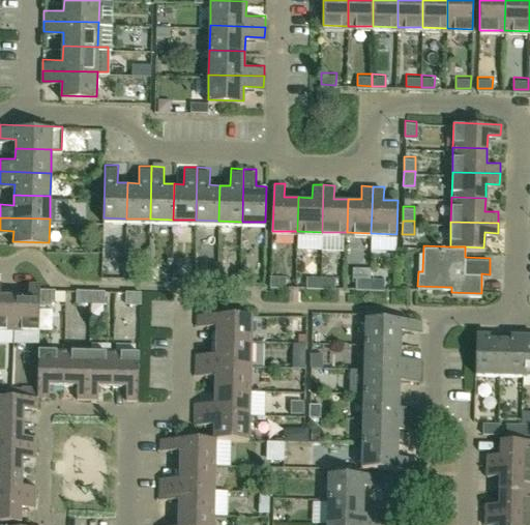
[(285,272),(271,272),(270,272),(270,285),(285,285),(285,272)]
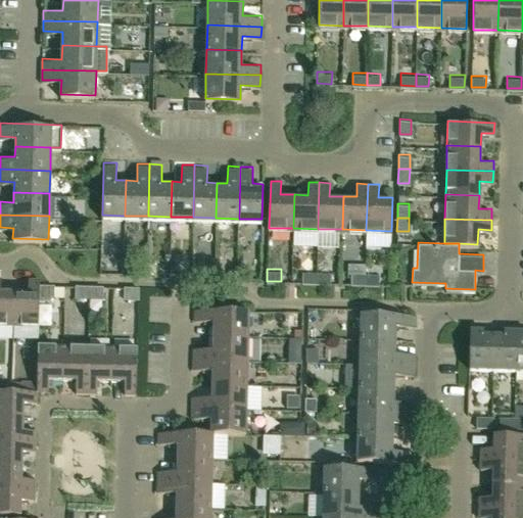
[(302,270),(302,281),(302,282),(316,282),(317,270),(302,270)]
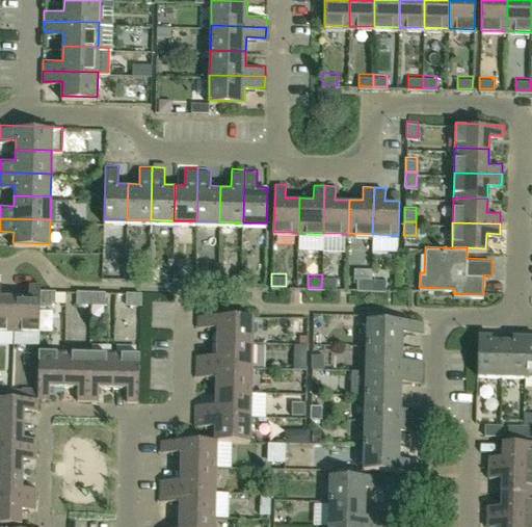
[(337,275),(322,274),(321,287),(336,287),(337,275)]
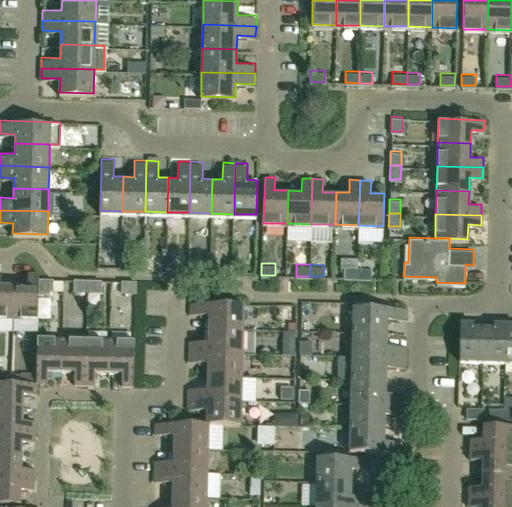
[(343,265),(343,276),(343,277),(357,277),(357,266),(343,265)]
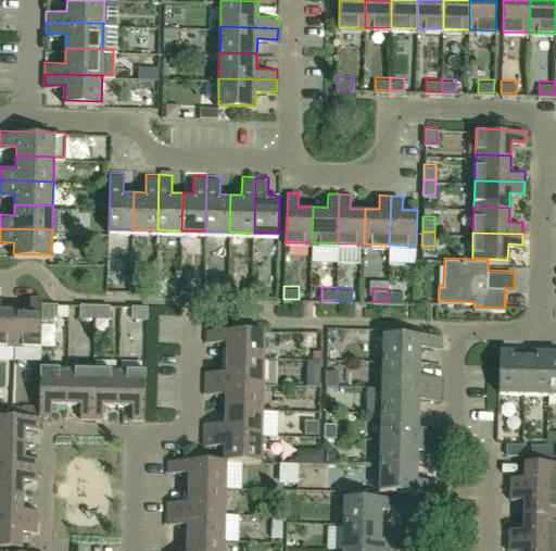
[(403,289),(388,289),(388,301),(403,302),(403,289)]
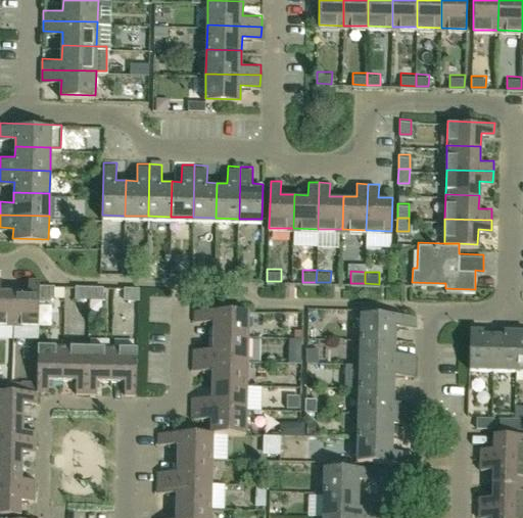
[(0,322),(13,323),(14,288),(1,288),(2,276),(0,275),(0,322)]
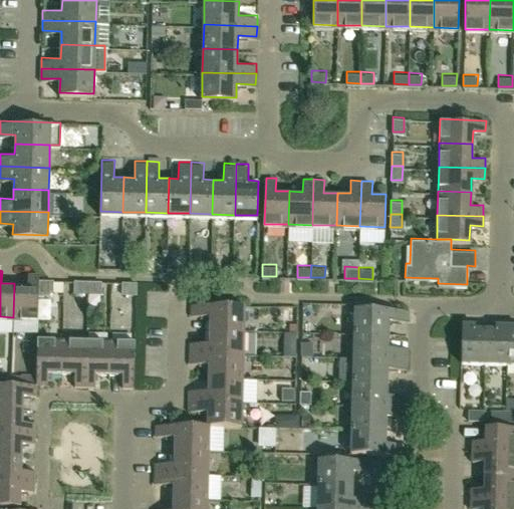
[(13,317),(14,317),(38,318),(39,291),(39,279),(39,272),(28,271),(28,284),(14,283),(13,317)]
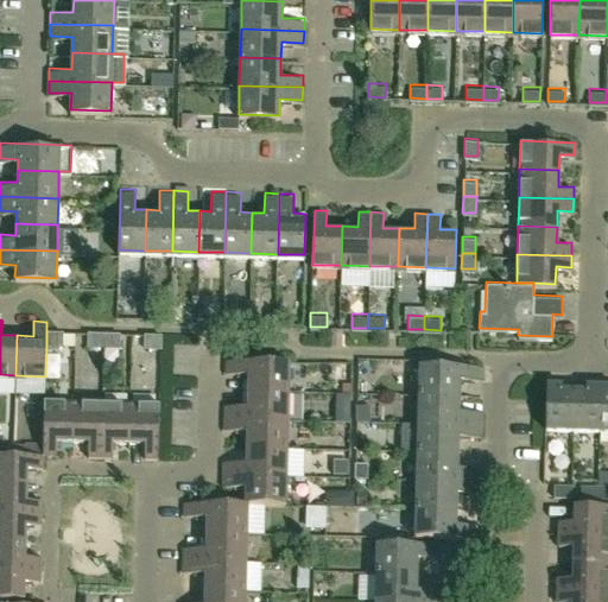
[(62,330),(46,330),(46,344),(62,344),(62,330)]
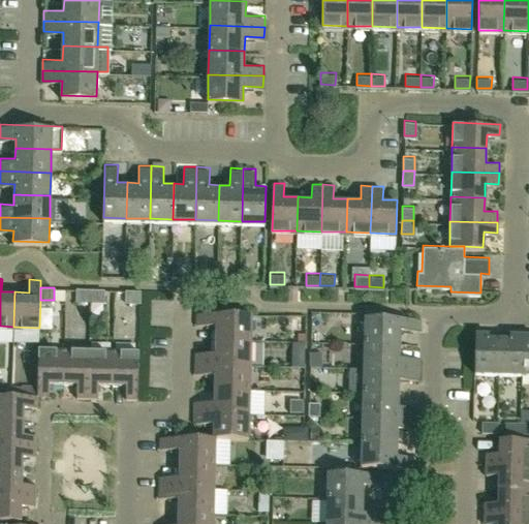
[(75,301),(90,301),(90,288),(75,288),(75,301)]
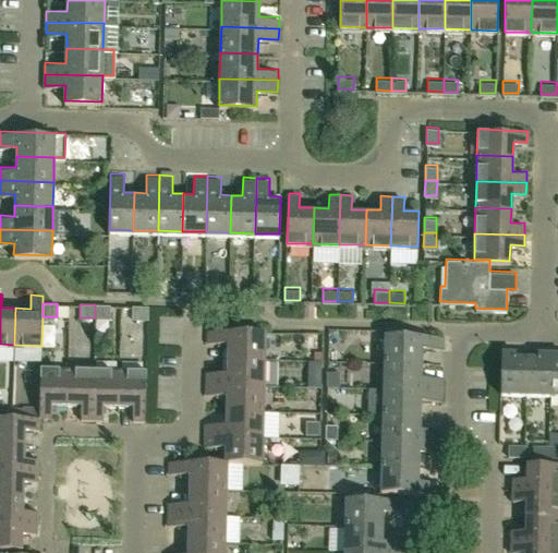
[(110,305),(95,304),(95,317),(110,317),(110,305)]
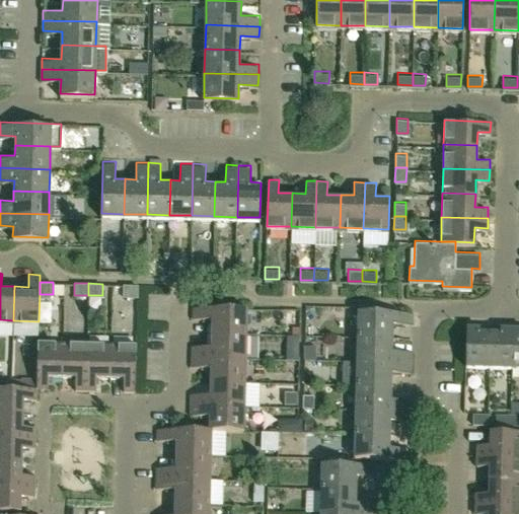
[(137,284),(123,284),(122,296),(137,297),(137,284)]
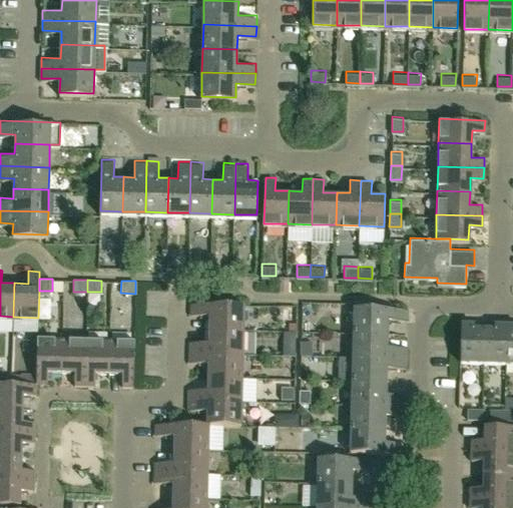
[(209,313),(208,326),(242,327),(243,303),(190,301),(190,313),(209,313)]
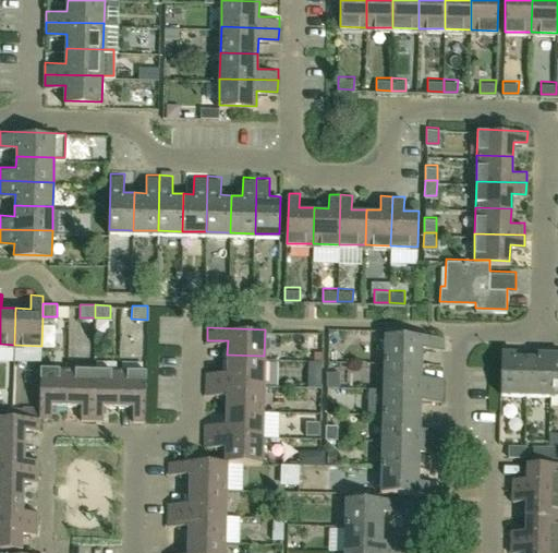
[(385,332),(385,333),(384,359),(422,360),(423,346),(443,346),(443,334),(385,332)]
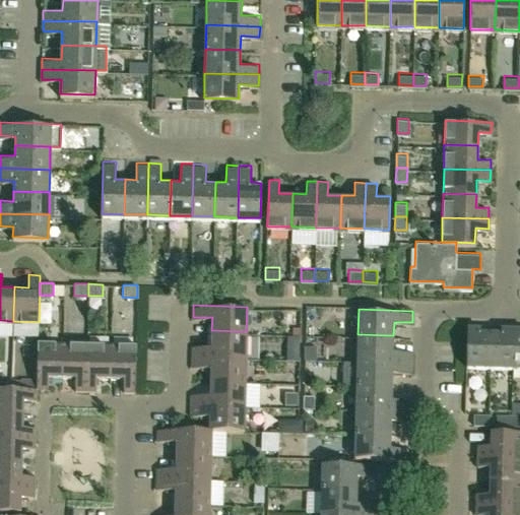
[(467,324),(466,365),(490,366),(491,330),(480,329),(480,325),(467,324)]
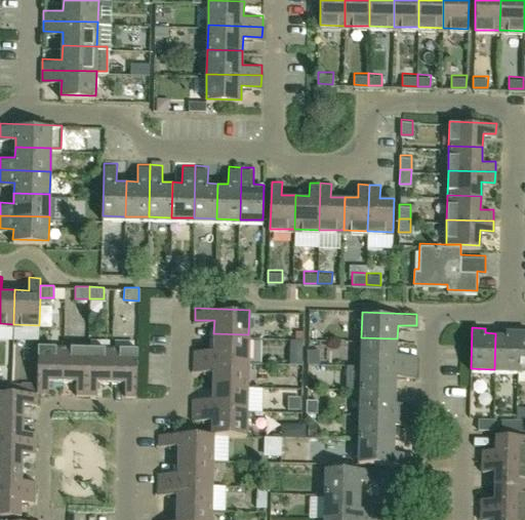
[(506,333),(495,333),(494,369),(517,369),(518,329),(506,328),(506,333)]
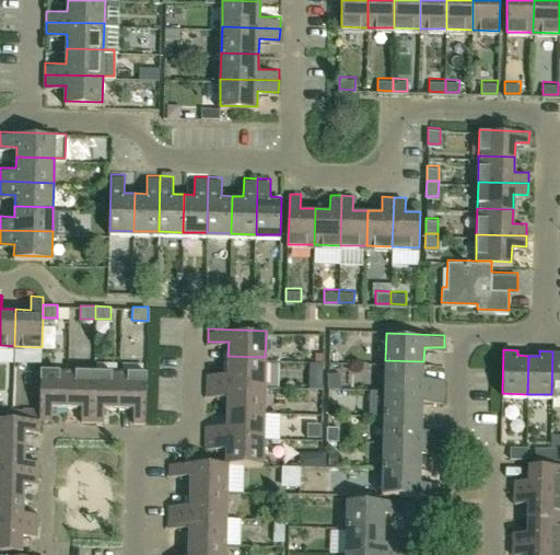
[(228,371),(207,370),(207,382),(265,383),(265,357),(228,356),(228,371)]
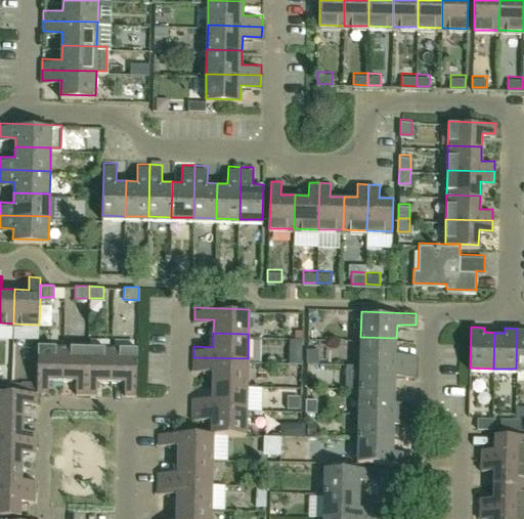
[(360,337),(360,361),(415,363),(415,352),(396,352),(396,338),(360,337)]
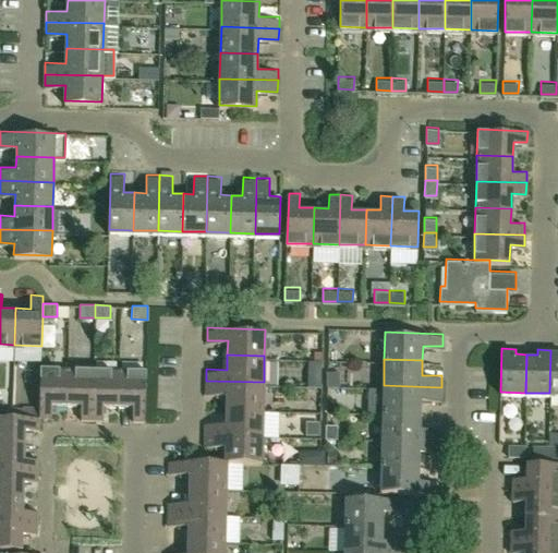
[(40,367),(39,416),(51,417),(52,403),(67,403),(67,368),(40,367)]
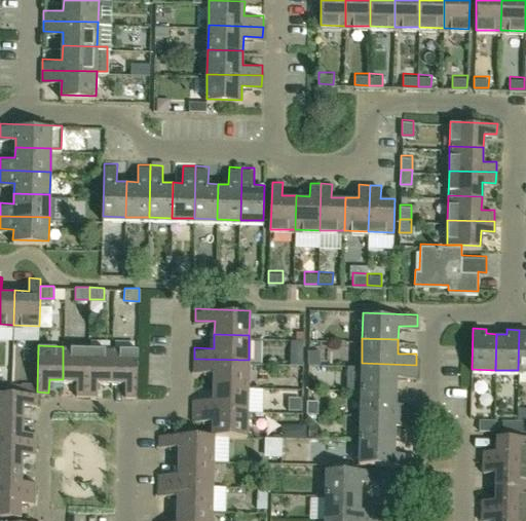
[(86,393),(87,346),(63,346),(63,379),(76,380),(76,393),(86,393)]
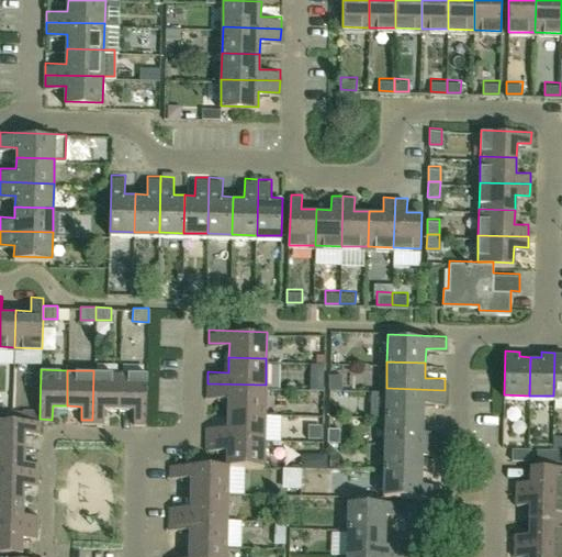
[(120,371),(93,370),(92,420),(104,421),(104,407),(120,408),(120,371)]
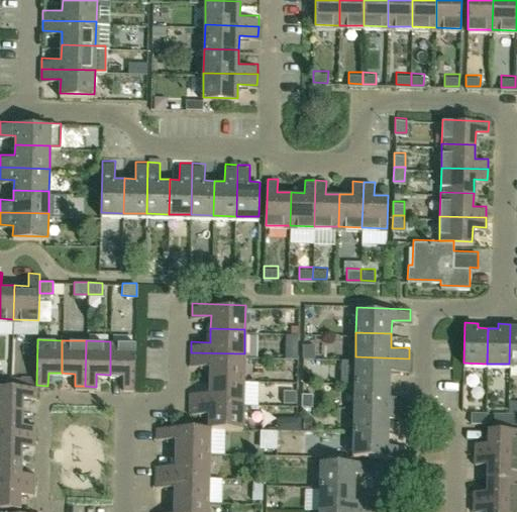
[(134,387),(135,341),(110,341),(110,375),(123,375),(123,387),(134,387)]
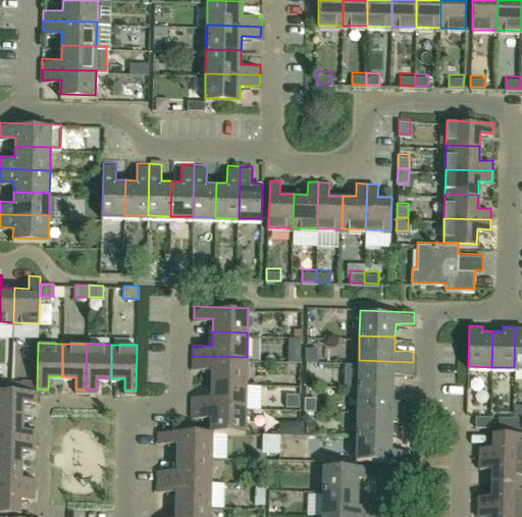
[(301,350),(289,350),(289,358),(301,358),(301,350)]
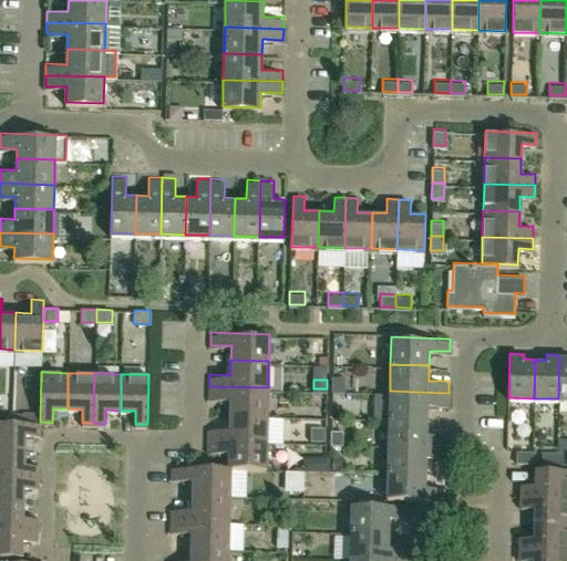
[(230,398),(229,413),(267,414),(268,387),(209,386),(209,398),(230,398)]
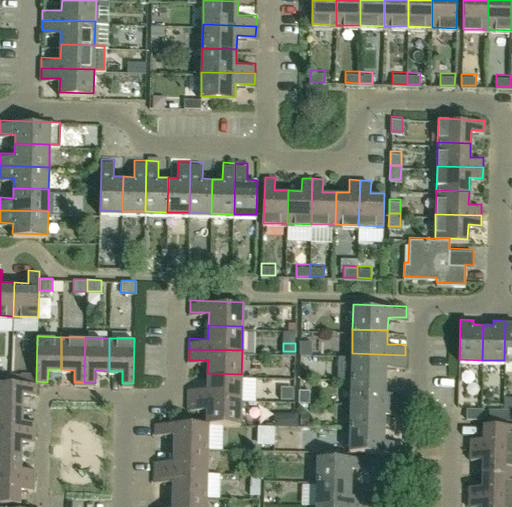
[(352,353),(351,377),(386,378),(386,365),(405,365),(405,355),(352,353)]
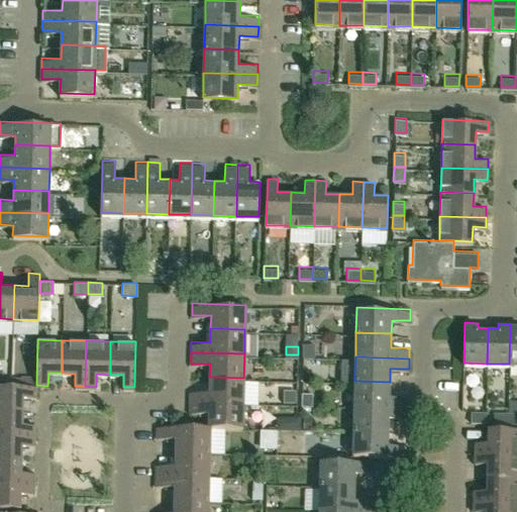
[(243,378),(209,377),(209,391),(190,390),(190,400),(242,402),(243,378)]
